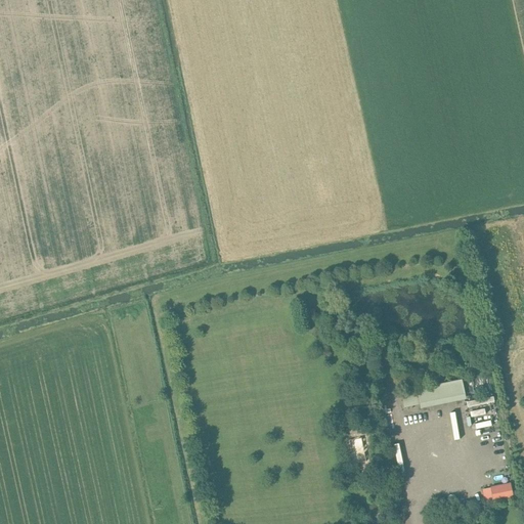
[(315,309),(304,311),(306,323),(314,321),(314,319),(317,319),(315,309)]
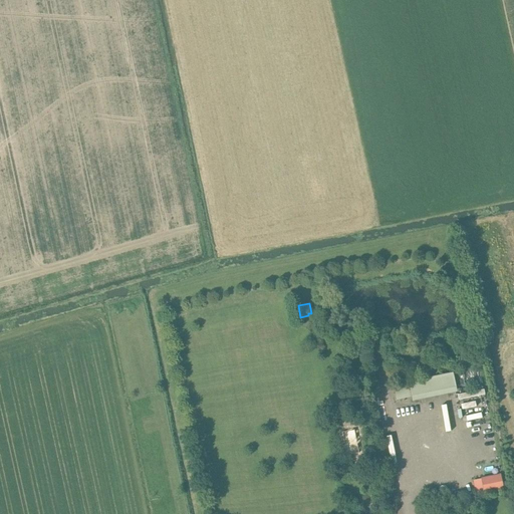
[(406,379),(409,400),(455,393),(452,372),(406,379)]
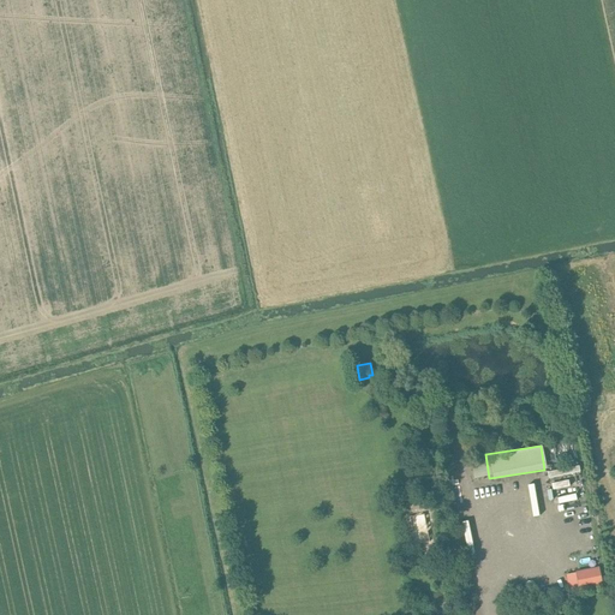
[(548,471),(551,496),(561,495),(560,488),(569,485),(567,475),(578,472),(577,465),(548,471)]
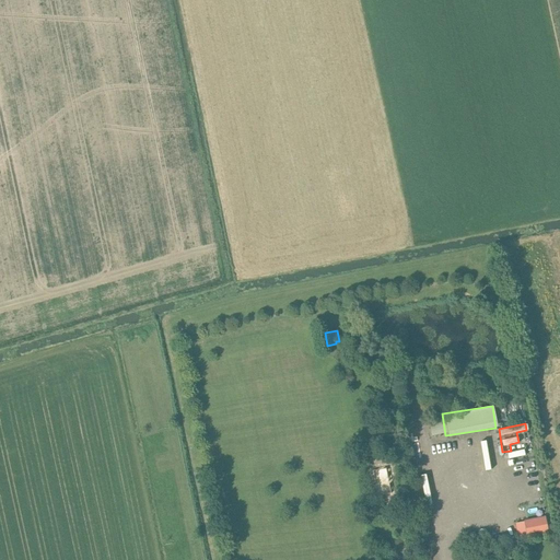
[(423,450),(416,452),(419,467),(428,466),(423,450)]
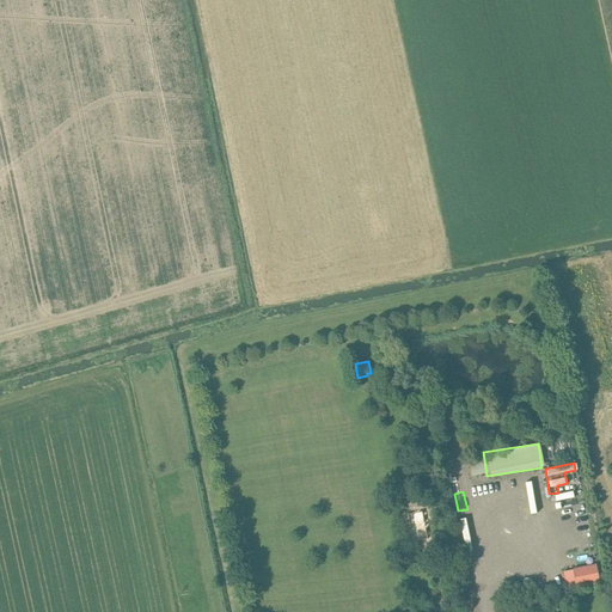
[(567,502),(568,509),(554,513),(556,520),(583,514),(580,499),(567,502)]
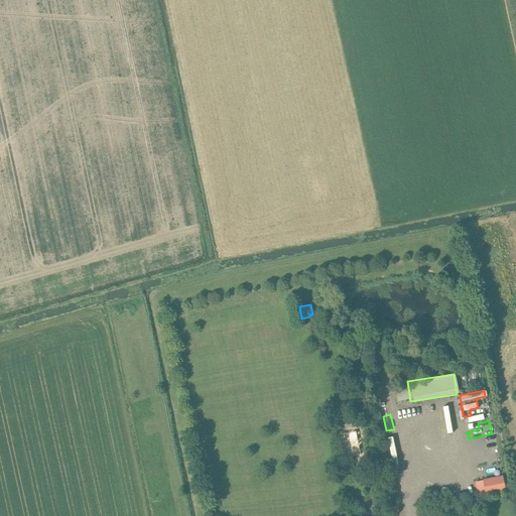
[(502,478),(485,481),(488,494),(505,491),(502,478)]
